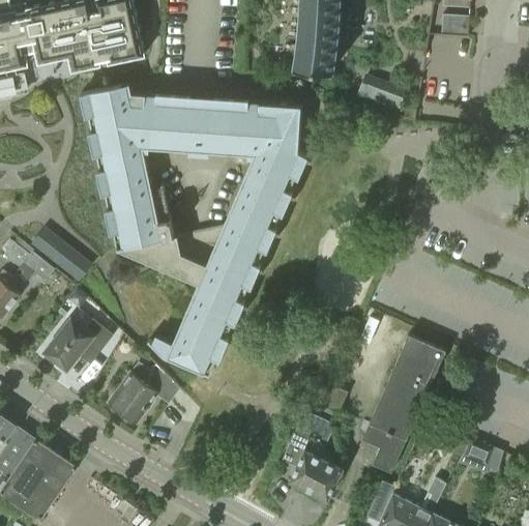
[(0,72),(26,67),(24,56),(30,55),(35,54),(38,65),(68,58),(71,72),(80,70),(98,66),(98,62),(101,62),(107,60),(108,65),(116,63),(129,60),(143,57),(130,0),(100,0),(94,1),(97,12),(92,13),(89,0),(78,0),(30,10),(27,11),(27,12),(21,13),(15,15),(15,13),(12,13),(10,15),(6,0),(0,0),(0,72)]
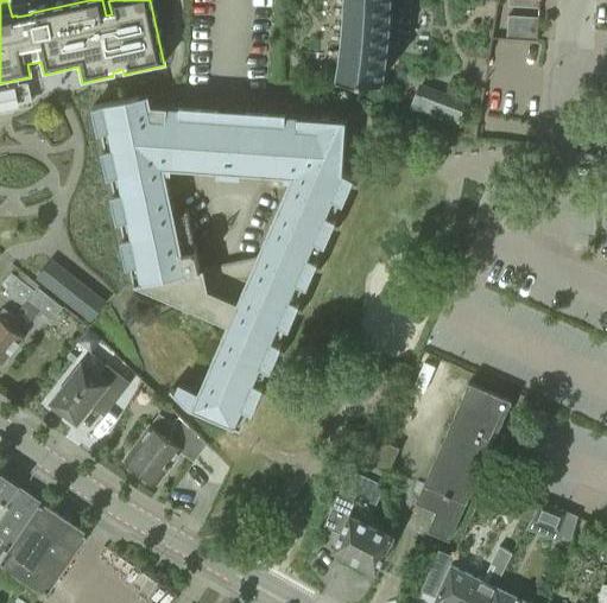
[(380,84),(386,0),(343,0),(337,81),(380,84)]
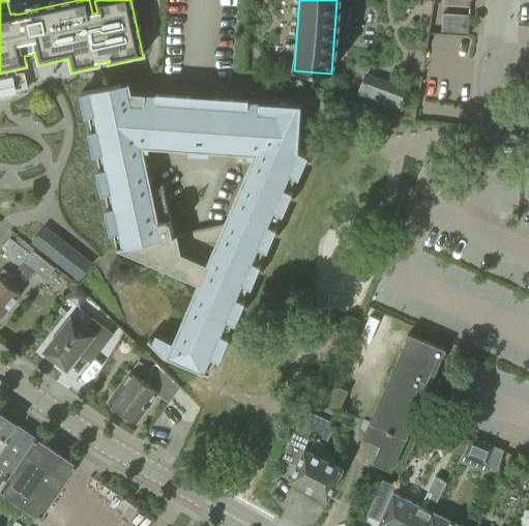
[(442,20),(441,37),(467,38),(468,21),(442,20)]
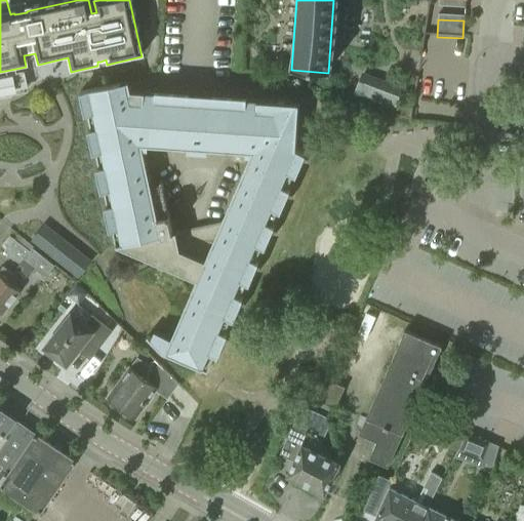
[(294,148),(297,106),(201,99),(198,99),(129,94),(127,84),(79,95),(86,117),(87,116),(90,132),(87,133),(94,155),(95,155),(98,170),(95,171),(103,194),(104,194),(107,209),(104,210),(111,232),(112,232),(115,249),(117,249),(136,257),(156,266),(196,283),(170,342),(163,338),(155,334),(151,343),(147,338),(146,339),(162,355),(207,374),(214,358),(215,359),(227,338),(224,336),(230,322),(231,322),(242,302),(239,301),(245,286),(246,286),(257,266),(254,265),(260,249),(262,250),(273,230),(270,228),(276,213),(278,214),(289,194),(285,192),(292,177),(293,177),(305,157),(294,153),(294,148)]
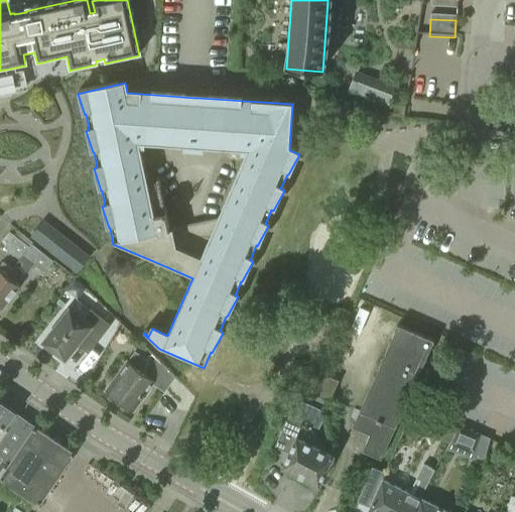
[(392,93),(367,83),(360,100),(386,110),(392,93)]
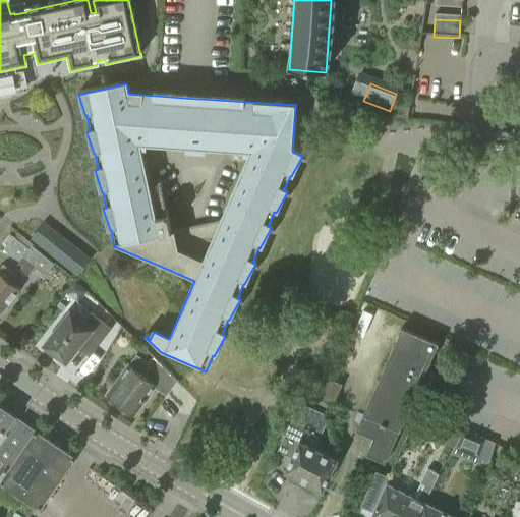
[(408,110),(399,108),(397,116),(405,118),(408,110)]
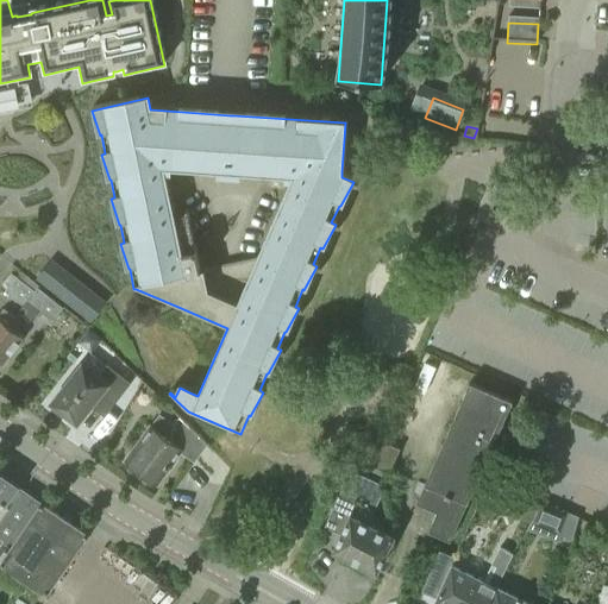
[(62,308),(38,290),(36,294),(16,280),(4,295),(22,308),(18,313),(29,321),(36,312),(50,323),(62,308)]
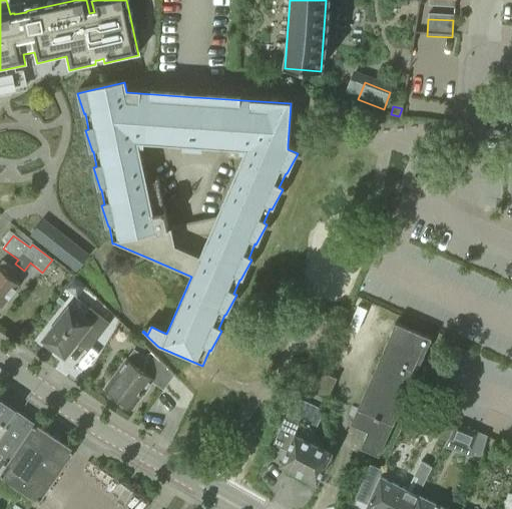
[(87,260),(64,241),(53,255),(76,273),(87,260)]
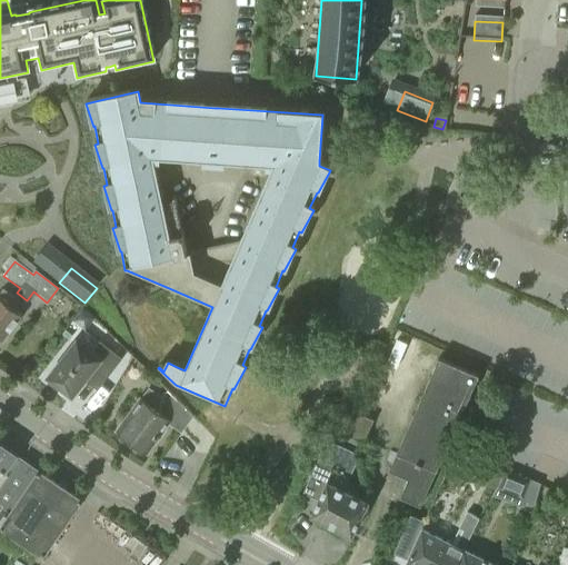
[(11,313),(20,301),(17,298),(13,301),(2,293),(0,296),(0,344),(1,345),(21,319),(11,313)]
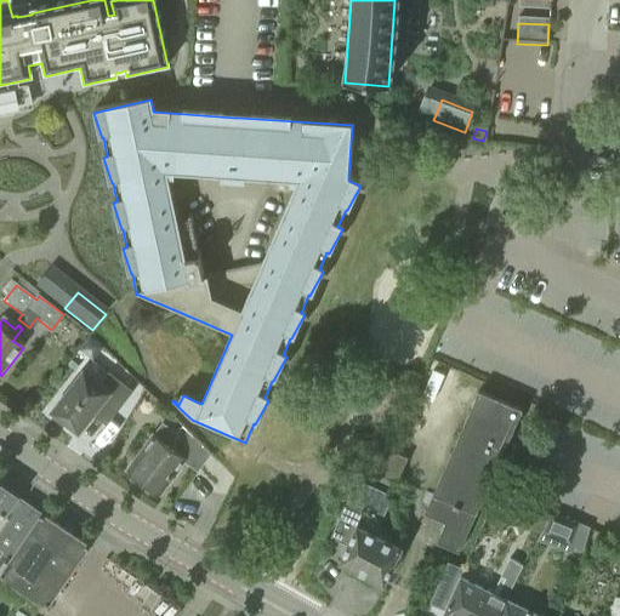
[(49,412),(75,433),(94,411),(107,421),(130,393),(106,375),(97,386),(80,372),(49,412)]
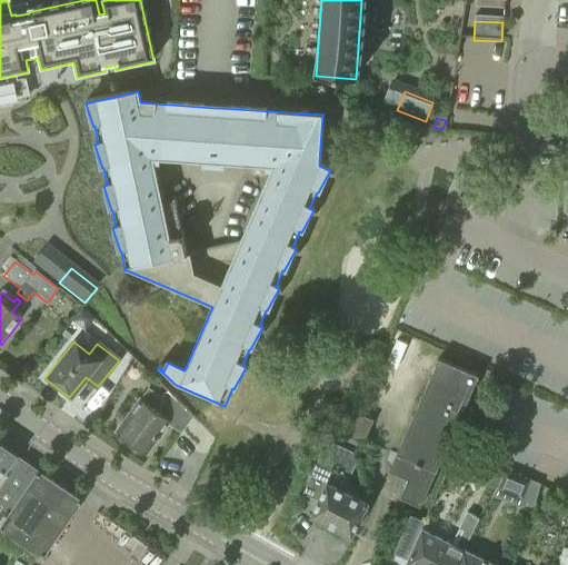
[(436,474),(477,379),(438,362),(397,454),(388,474),(408,483),(400,501),(419,509),(435,473),(436,474)]
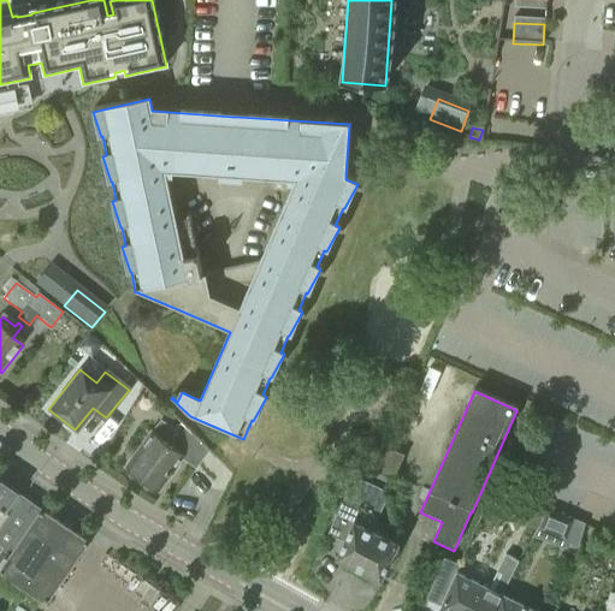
[(157,493),(183,458),(169,448),(176,438),(160,426),(153,437),(152,435),(125,470),(157,493)]
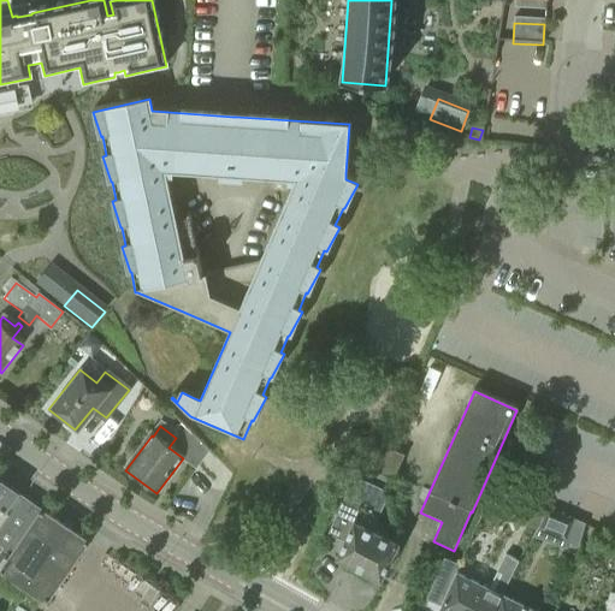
[(377,474),(392,482),(403,457),(388,450),(377,474)]
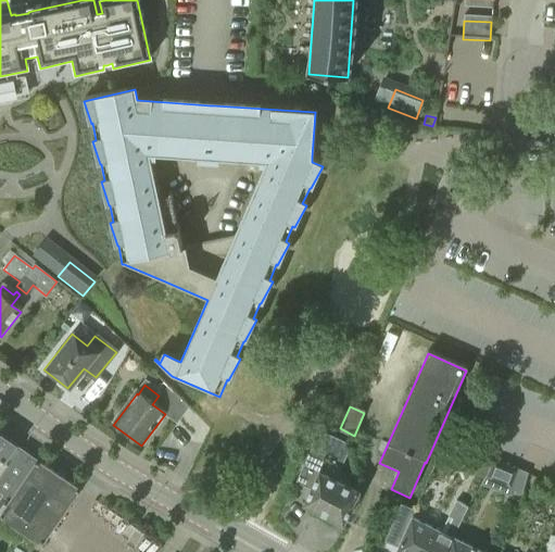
[(358,493),(335,483),(347,460),(343,451),(316,438),(305,460),(290,490),(307,499),(304,506),(343,526),(344,524),(358,493)]
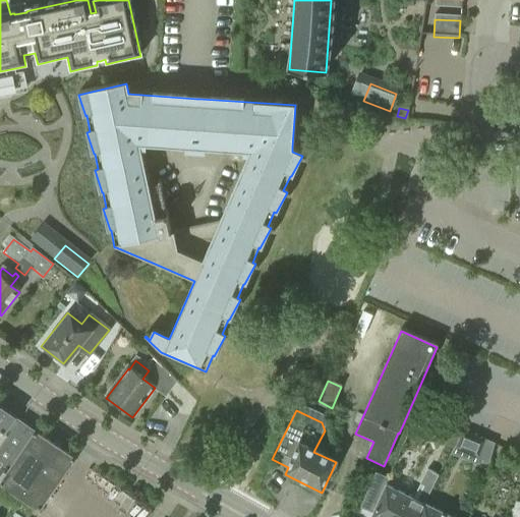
[(0,447),(6,438),(1,434),(11,419),(0,411),(0,447)]
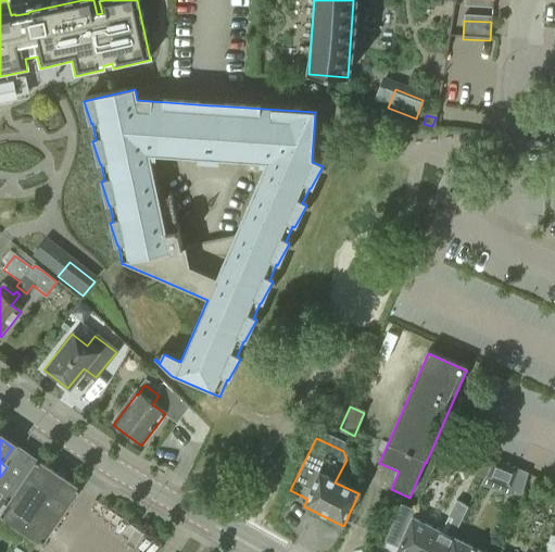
[(0,517),(1,516),(40,541),(76,491),(37,465),(36,464),(12,448),(1,463),(7,467),(0,477),(0,517)]
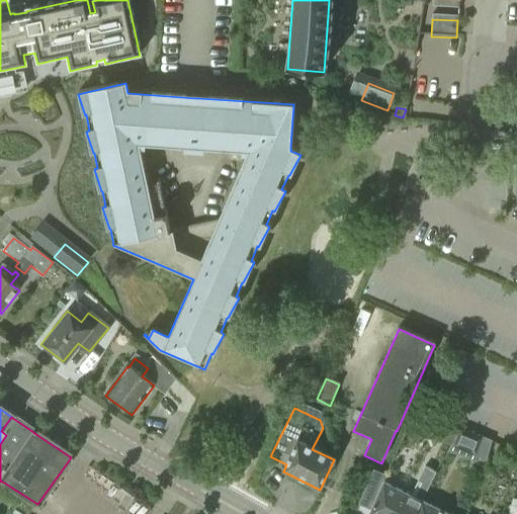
[(475,456),(482,440),(459,431),(453,447),(475,456)]
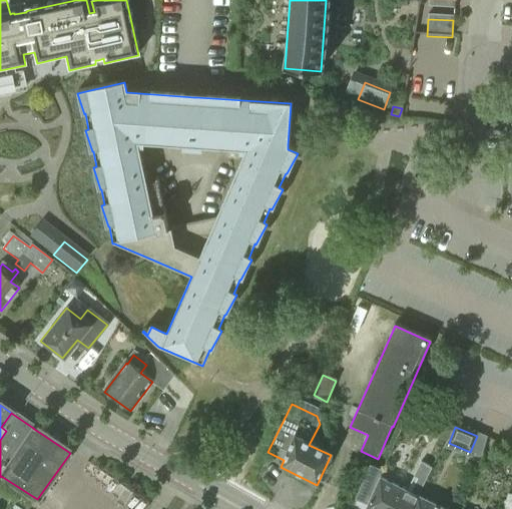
[(420,465),(406,493),(380,481),(383,473),(369,467),(354,502),(368,508),(411,508),(417,499),(431,470),(420,465)]
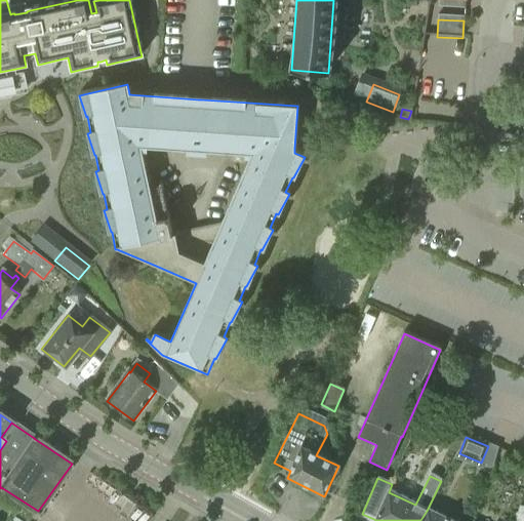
[(242,485),(229,479),(226,484),(239,491),(242,485)]
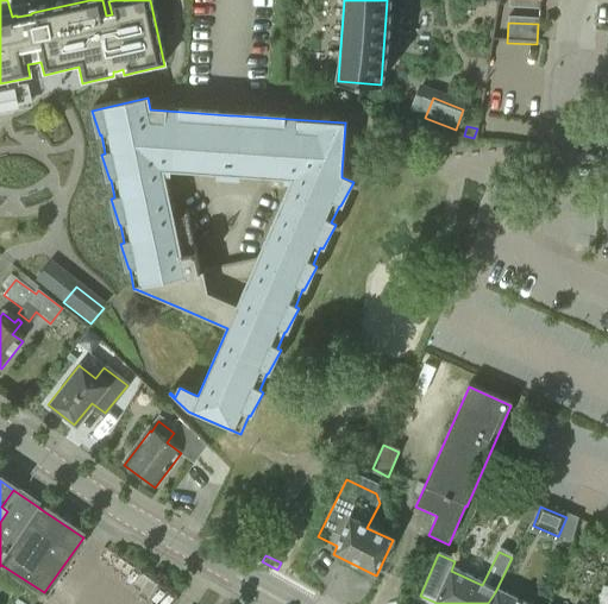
[(519,603),(495,592),(488,603),(519,603)]
